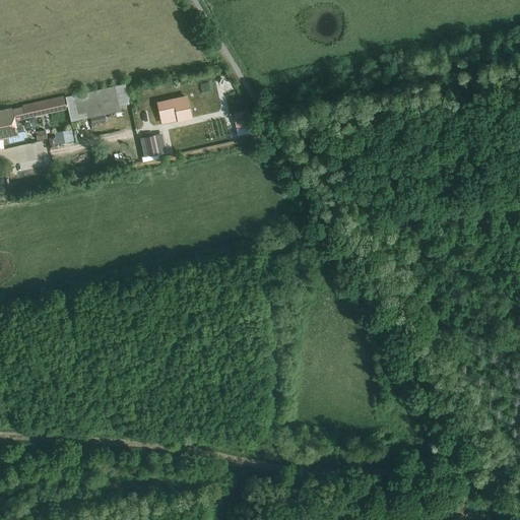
[(119,105),(129,103),(124,84),(65,98),(70,121),(89,117),(105,114),(120,110),(119,105)]
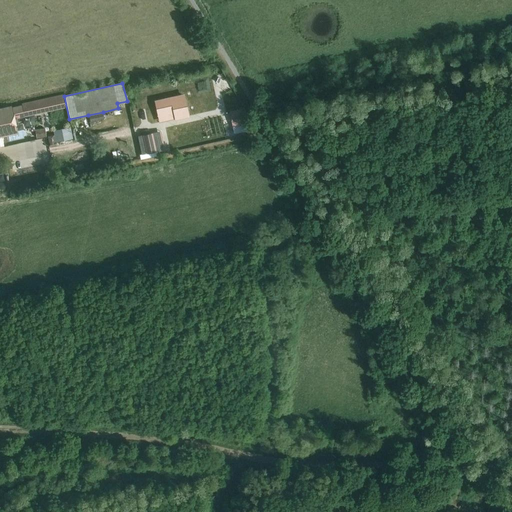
[(65,107),(63,96),(21,105),(24,116),(65,107)]
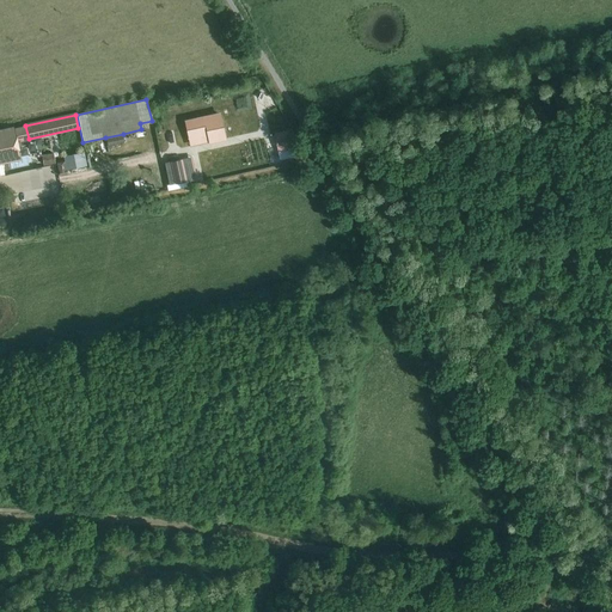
[(202,118),(187,122),(189,135),(208,132),(209,140),(216,139),(225,138),(221,123),(220,115),(202,118)]
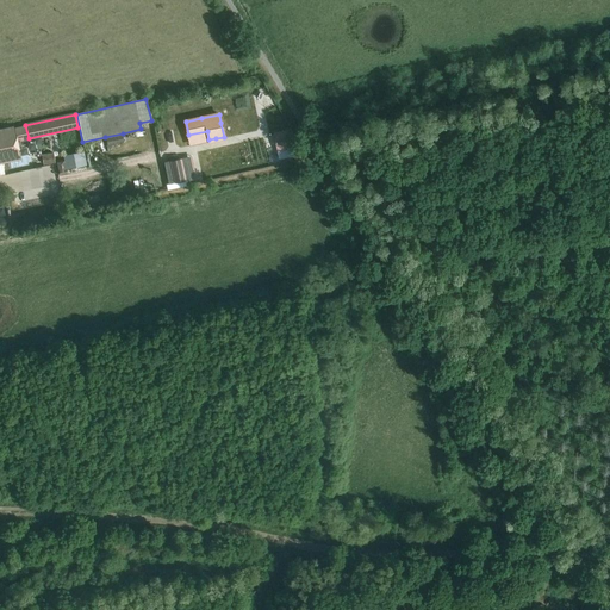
[(29,138),(25,125),(14,128),(18,141),(29,138)]
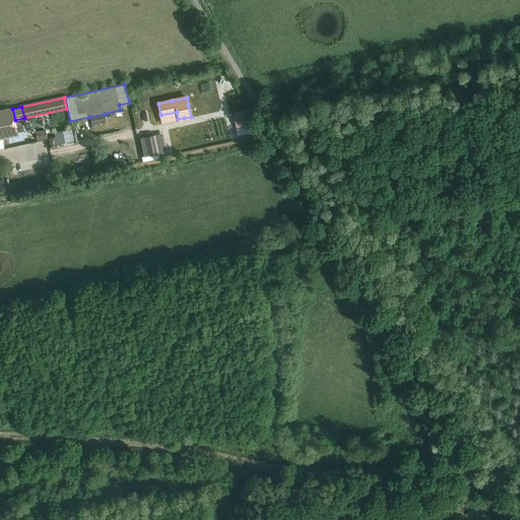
[(9,110),(0,111),(0,149),(4,149),(1,139),(18,135),(15,120),(12,109),(9,110)]
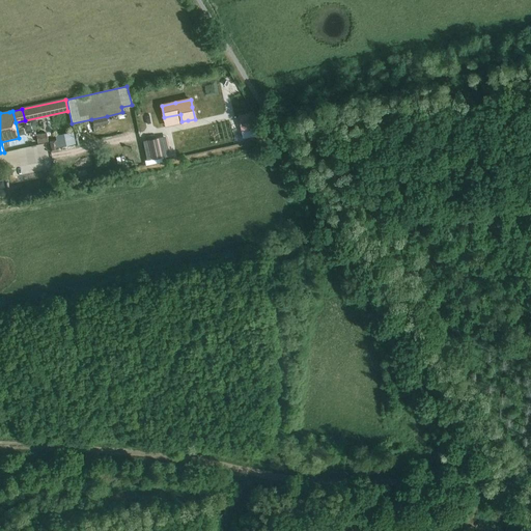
[(248,114),(239,116),(240,122),(241,129),(251,127),(249,119),(248,114)]
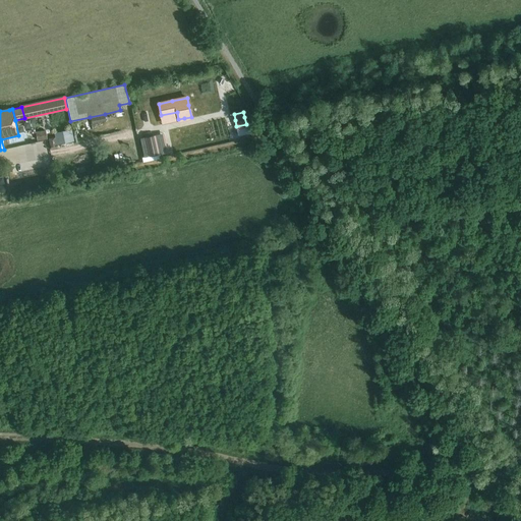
[(105,114),(90,117),(92,125),(106,121),(105,114)]
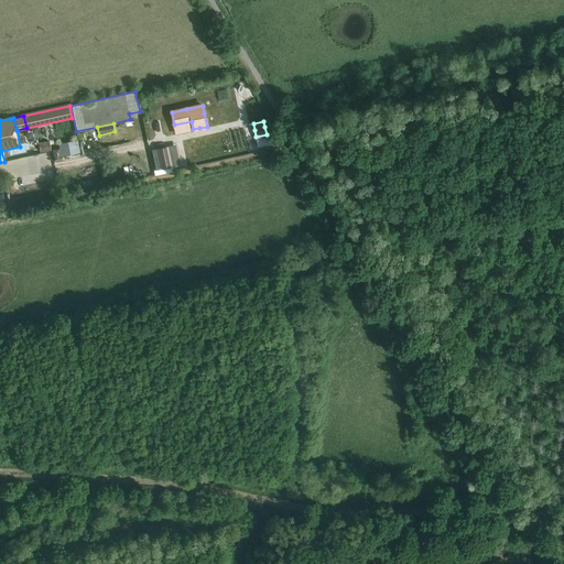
[(45,126),(35,128),(36,141),(47,140),(45,126)]
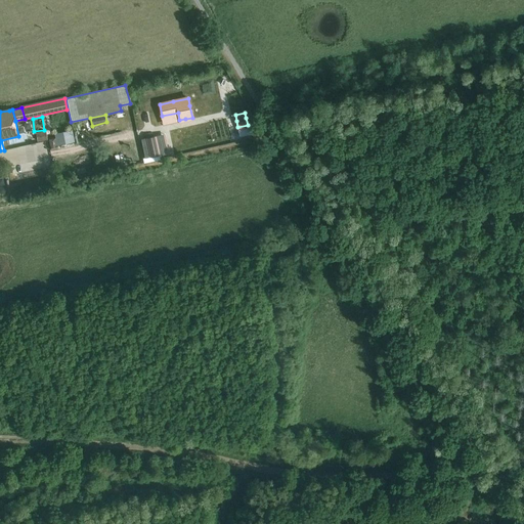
[(73,130),(56,133),(58,145),(75,142),(73,130)]
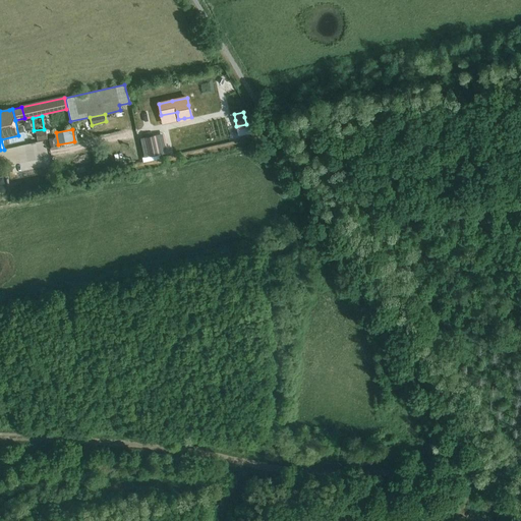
[(45,130),(37,131),(38,139),(47,138),(45,130)]
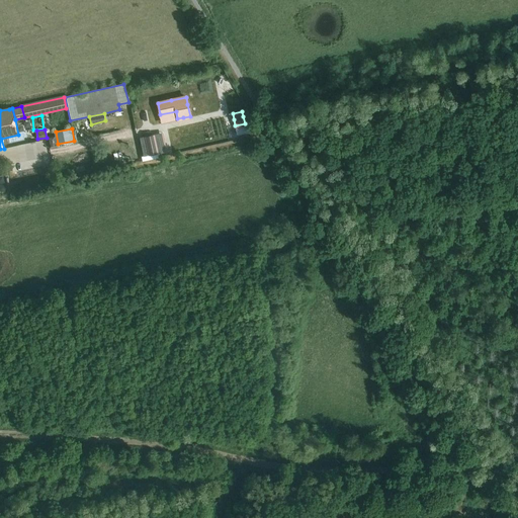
[(143,138),(140,138),(141,143),(142,147),(144,156),(146,156),(148,155),(149,155),(156,153),(166,151),(164,145),(164,143),(155,145),(154,139),(153,135),(149,136),(145,137),(143,138)]
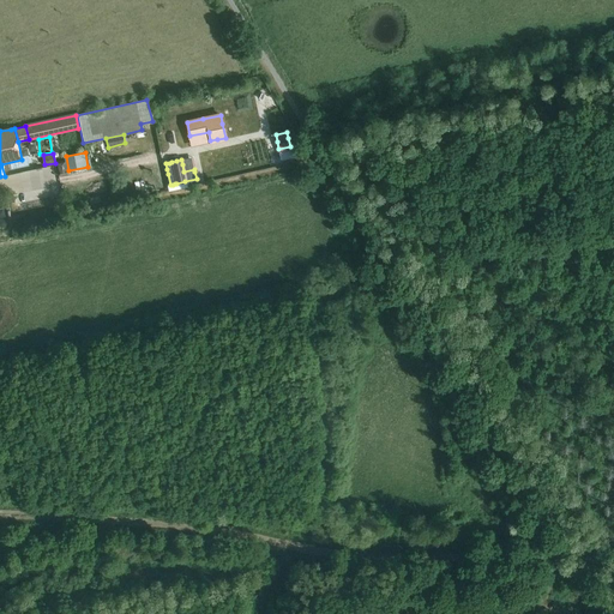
[(65,162),(58,163),(60,174),(67,173),(65,162)]
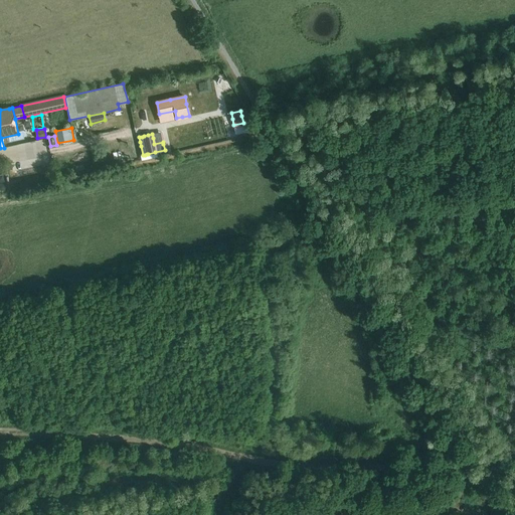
[(19,168),(35,164),(33,158),(18,162),(19,168)]
